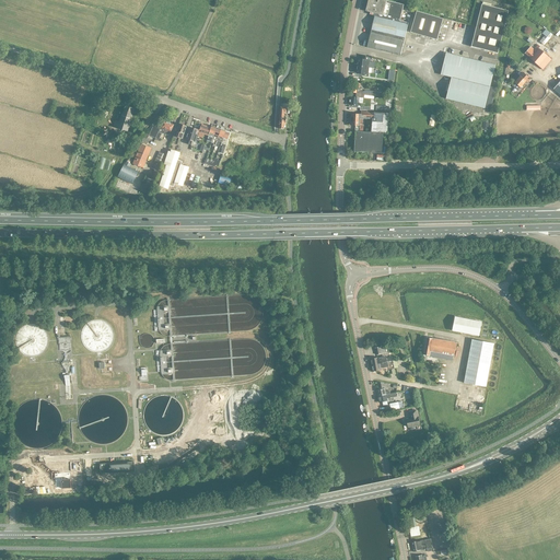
[(408,23),(399,21),(404,4),(383,0),(368,0),(365,11),(375,13),(374,15),(375,15),(371,33),(404,41),(408,23)]
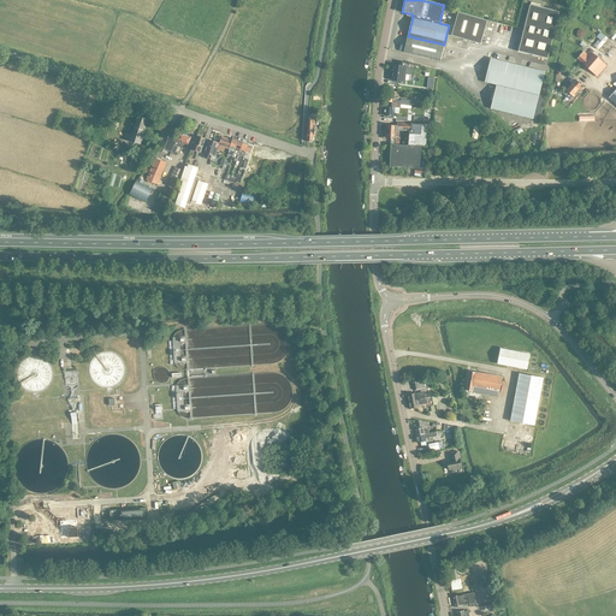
[(548,59),(560,12),(531,5),(519,52),(548,59)]
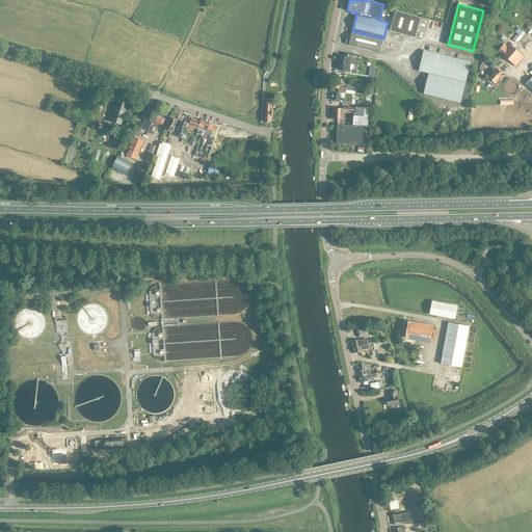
[(421,18),(396,10),(390,31),(415,38),(421,18)]
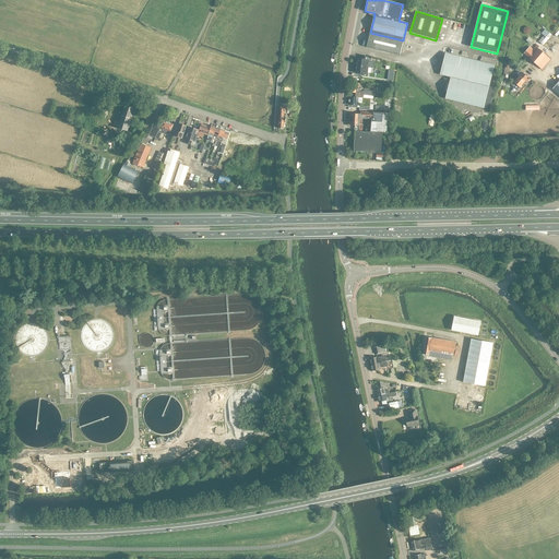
[(545,30),(544,30),(542,34),(544,35),(538,42),(543,45),(548,39),(551,35),(545,30)]
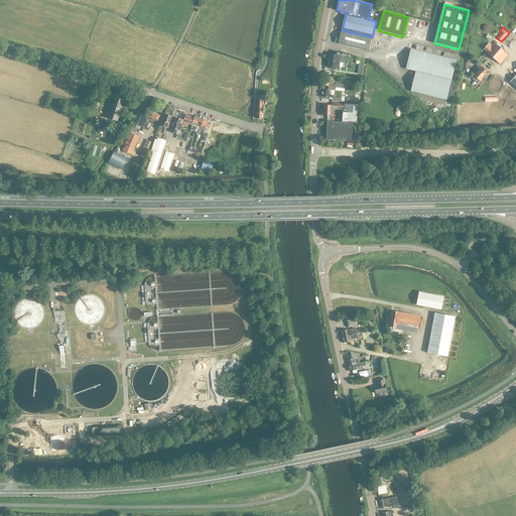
[(338,43),(369,51),(372,38),(342,30),(338,43)]
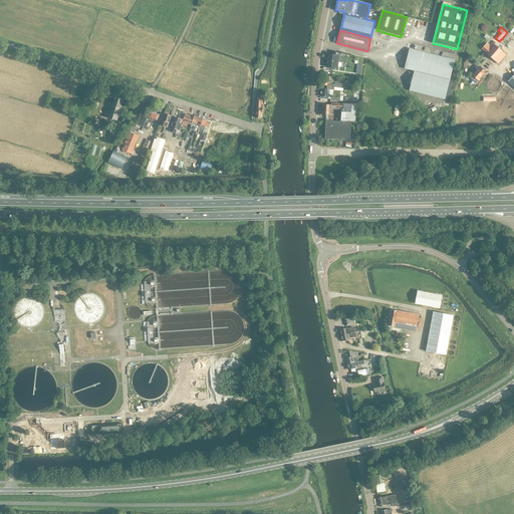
[(498,64),(506,54),(494,44),(496,43),(494,41),(490,45),(487,43),(482,49),(487,53),(485,55),(488,56),(489,55),(498,64)]
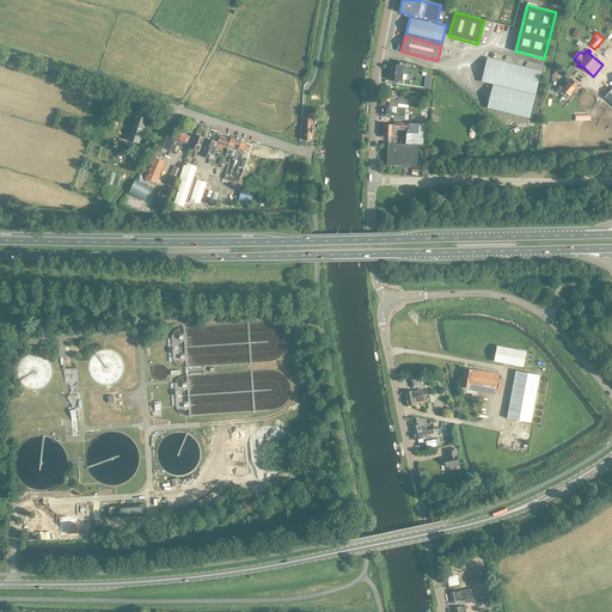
[(482,81),(494,85),(534,95),(540,72),(488,57),(482,81)]
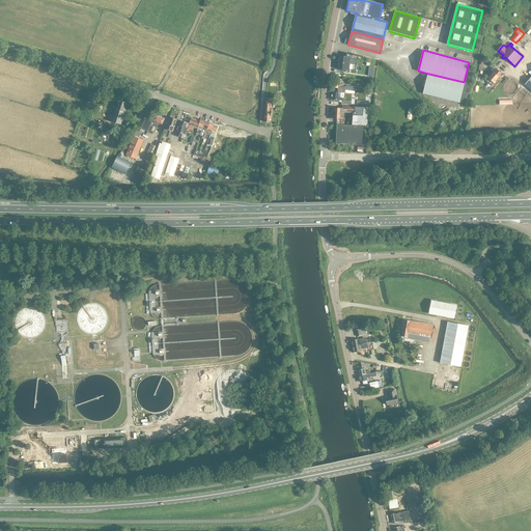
[(339,56),(338,62),(337,70),(346,71),(348,71),(348,67),(347,67),(347,60),(350,60),(351,54),(343,53),(343,56),(339,56)]
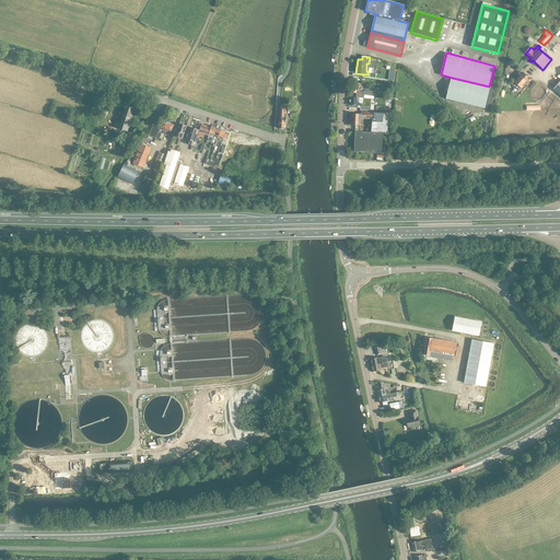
[(520,76),(520,77),(514,83),(521,88),(526,82),(527,83),(531,79),(524,74),(525,73),(523,72),(520,76)]
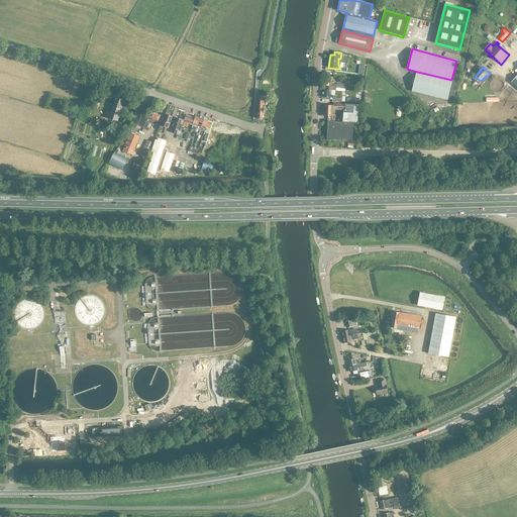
[(451,80),(417,72),(412,91),(452,101),(457,82),(451,80)]
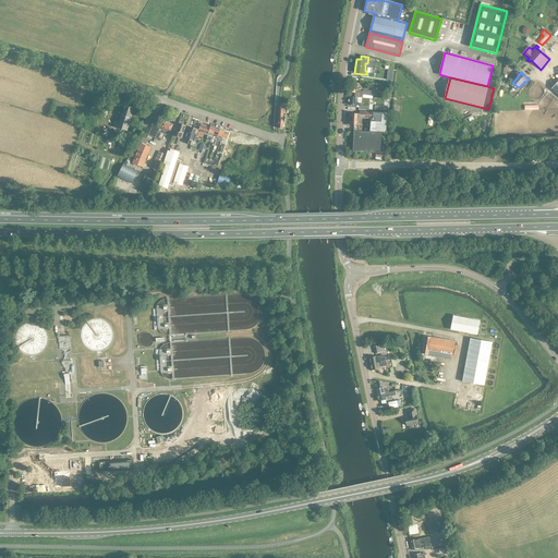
[(359,92),(360,88),(355,87),(356,84),(358,84),(358,83),(351,82),(350,92),(355,93),(355,92),(359,92)]
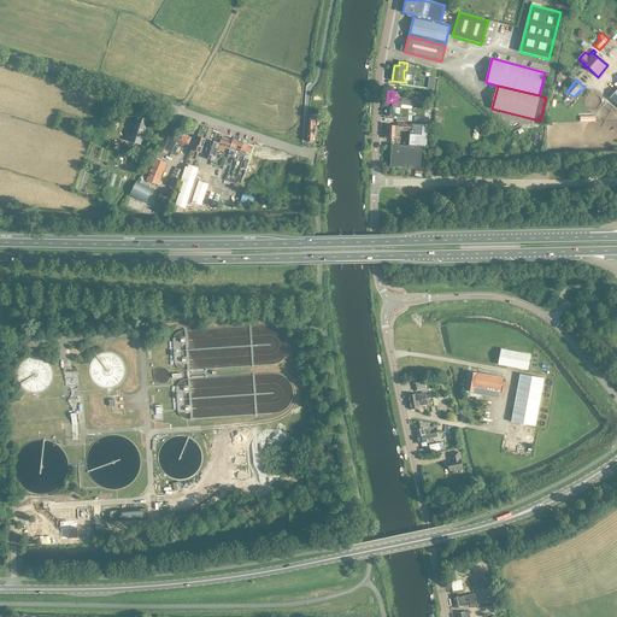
[(459,115),(460,104),(451,99),(451,100),(441,99),(440,101),(439,101),(438,111),(459,115)]
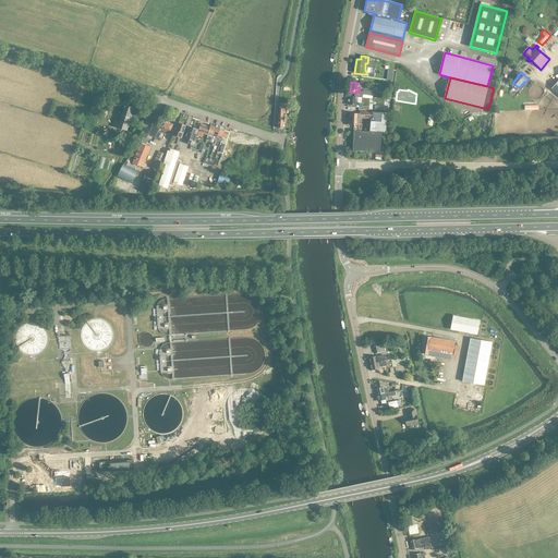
[(348,107),(358,108),(360,108),(359,110),(368,111),(370,106),(360,106),(360,105),(358,105),(359,98),(349,97),(348,107)]
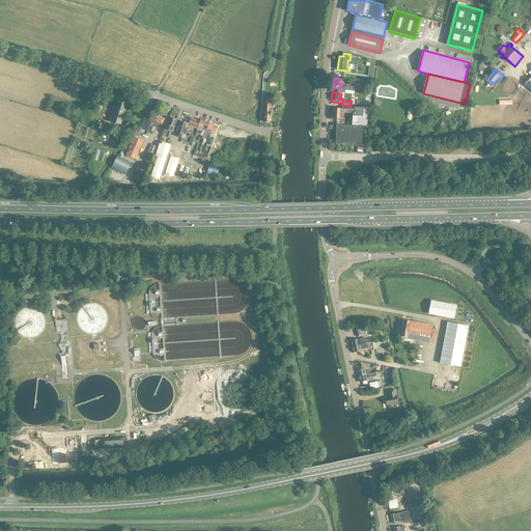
[(512,98),(507,94),(501,102),(505,106),(510,101),(512,98)]
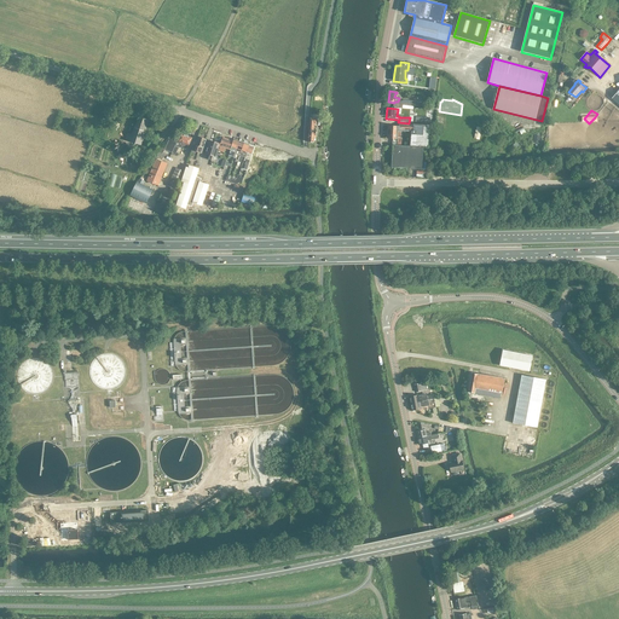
[(133,132),(132,136),(129,142),(142,145),(145,131),(149,121),(138,117),(134,127),(133,132)]
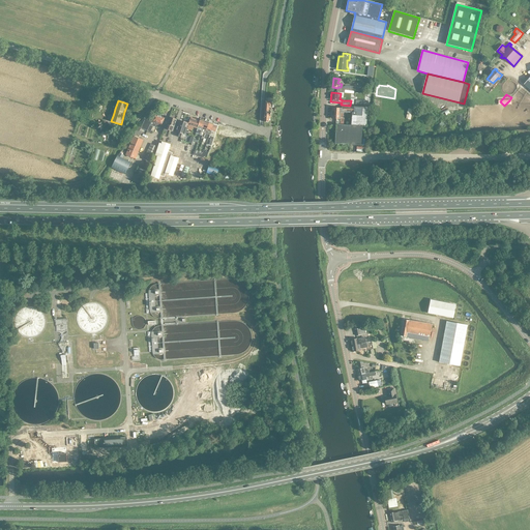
[(332,118),(336,118),(336,124),(344,124),(344,118),(341,118),(341,113),(344,113),(344,112),(352,113),(352,115),(362,115),(362,107),(345,106),(344,110),(342,110),(342,109),(333,108),(332,118)]
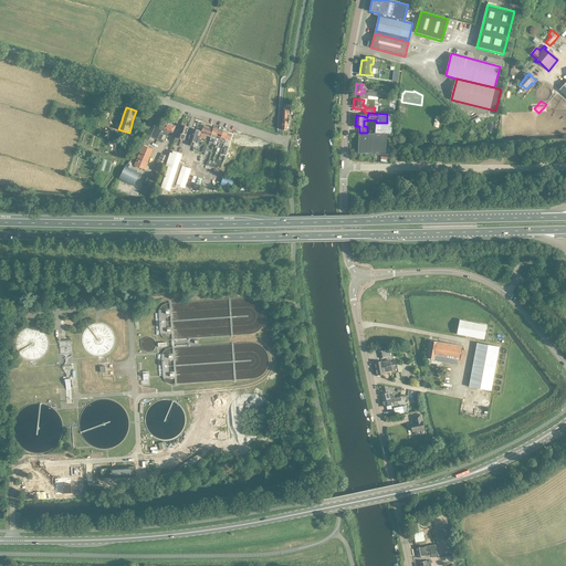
[(376,134),(367,133),(359,133),(358,153),(386,155),(387,135),(391,135),(392,115),(387,114),(387,123),(376,123),(376,134)]
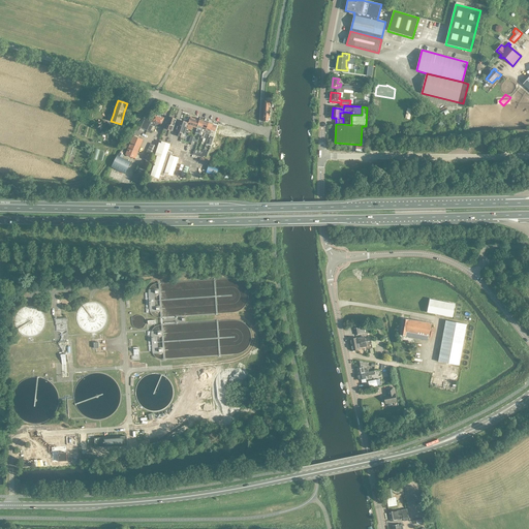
[(449,114),(446,109),(439,112),(442,117),(449,114)]
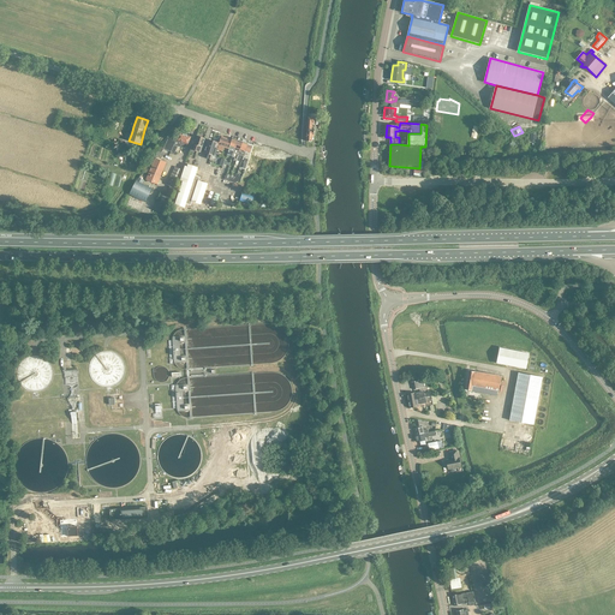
[(180,132),(177,141),(181,143),(183,143),(181,145),(181,147),(181,148),(184,148),(185,148),(186,147),(187,144),(189,144),(191,137),(180,132)]
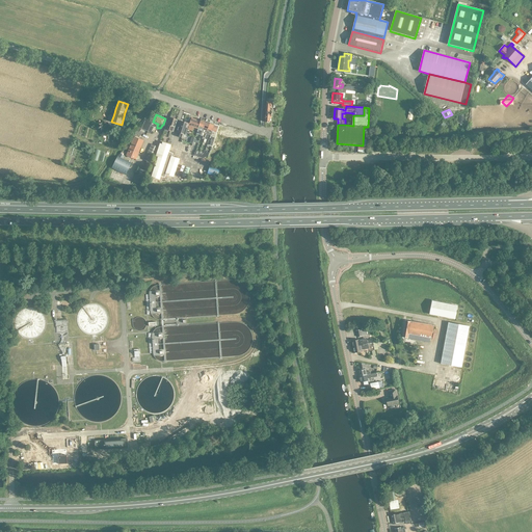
[(147,130),(147,131),(151,133),(154,127),(156,128),(157,124),(153,122),(152,121),(152,122),(145,118),(141,128),(147,130)]
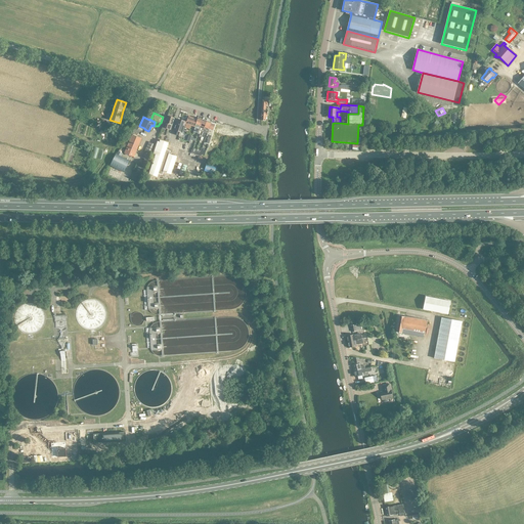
[(165,123),(163,128),(163,127),(162,131),(167,132),(168,129),(171,130),(173,125),(172,125),(174,118),(169,117),(166,124),(165,123)]
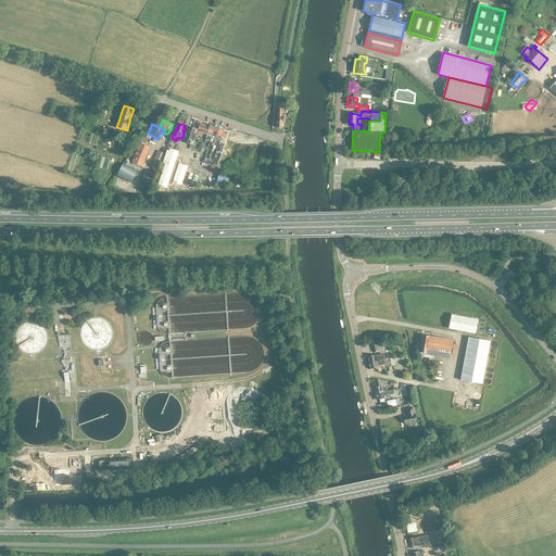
[(210,126),(200,124),(198,130),(197,136),(201,137),(202,134),(206,135),(210,126)]
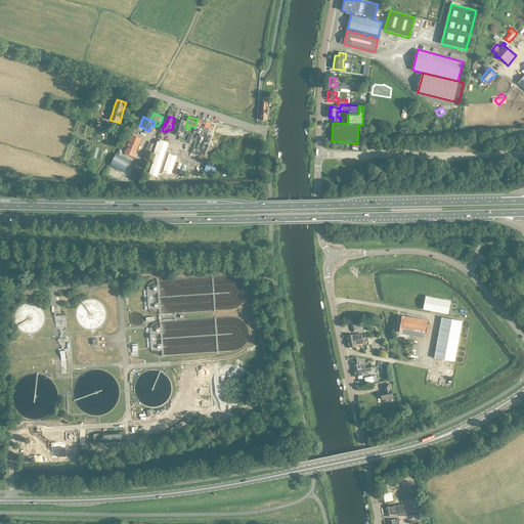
[(198,119),(194,127),(193,131),(197,131),(198,126),(200,127),(203,119),(198,118),(198,119)]
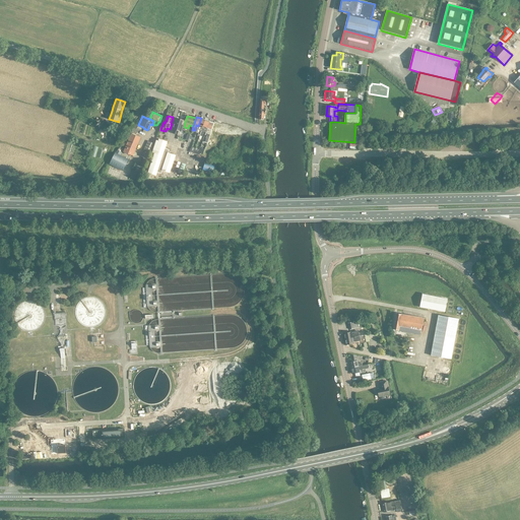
[(175,126),(174,126),(173,129),(176,130),(175,134),(181,136),(181,134),(182,131),(184,123),(185,120),(183,120),(177,118),(175,126)]
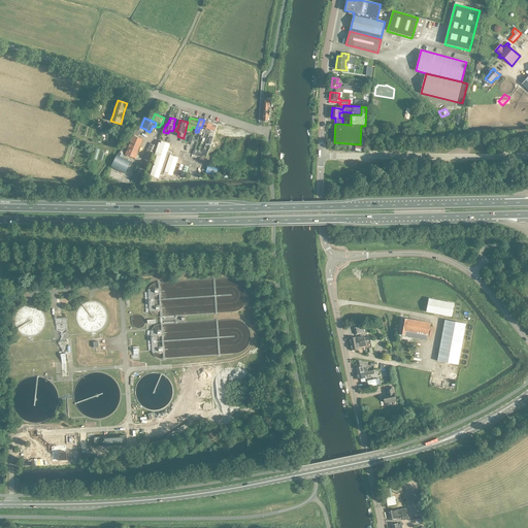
[(204,140),(207,134),(208,134),(212,123),(208,122),(202,139),(204,140)]
